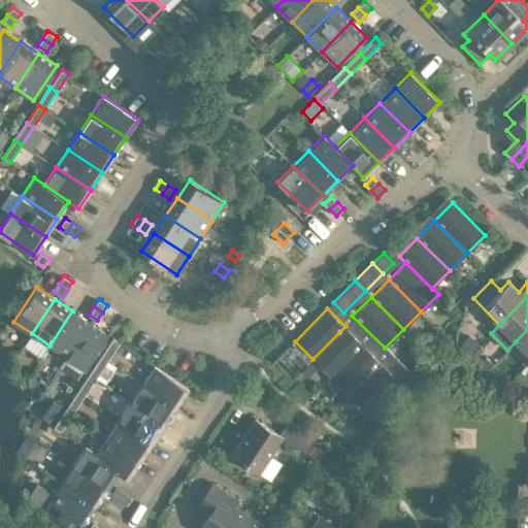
[(67,357),(90,322),(72,310),(50,345),(67,357)]
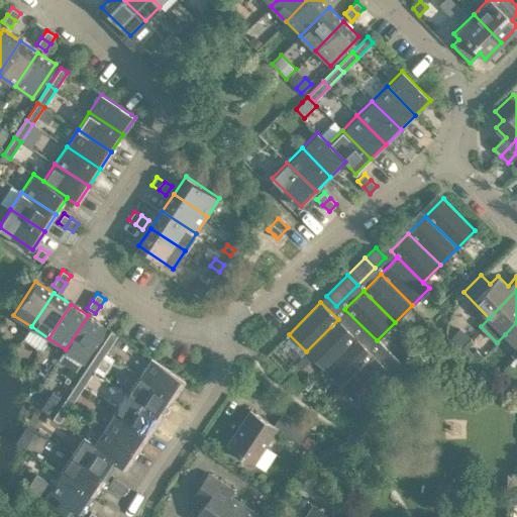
[(83,362),(106,327),(88,315),(66,349),(83,362)]
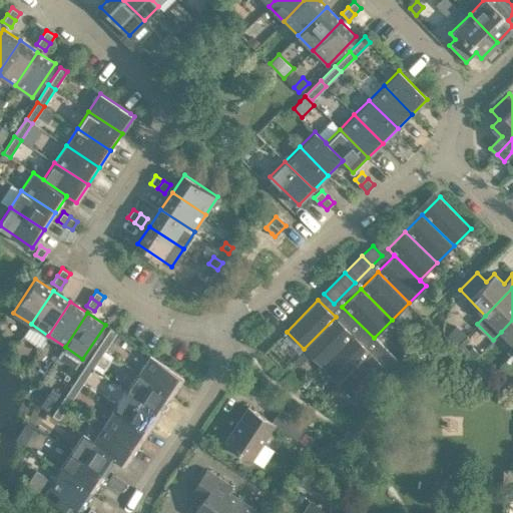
[(336,317),(304,349),(321,366),(353,335),(336,317)]
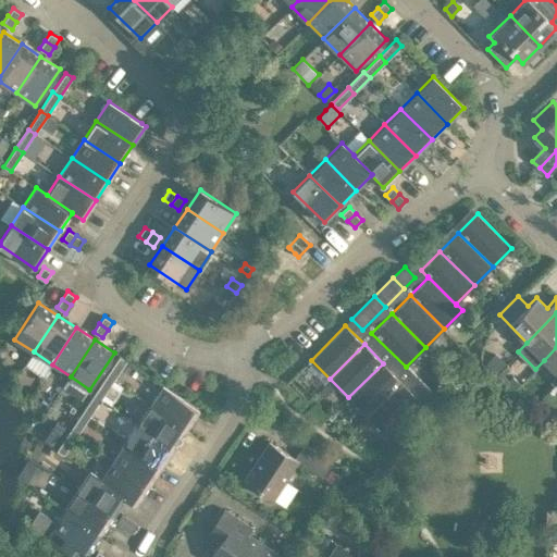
[(556,347),(544,360),(556,372),(556,347)]
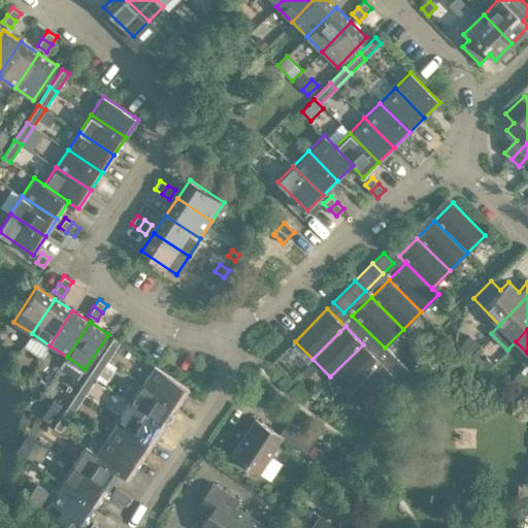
[(480,343),(470,334),(460,344),(470,354),(480,343)]
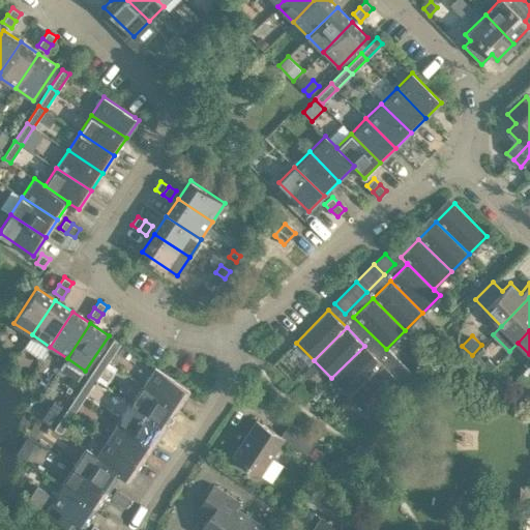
[(120,344),(114,339),(101,357),(108,362),(120,344)]
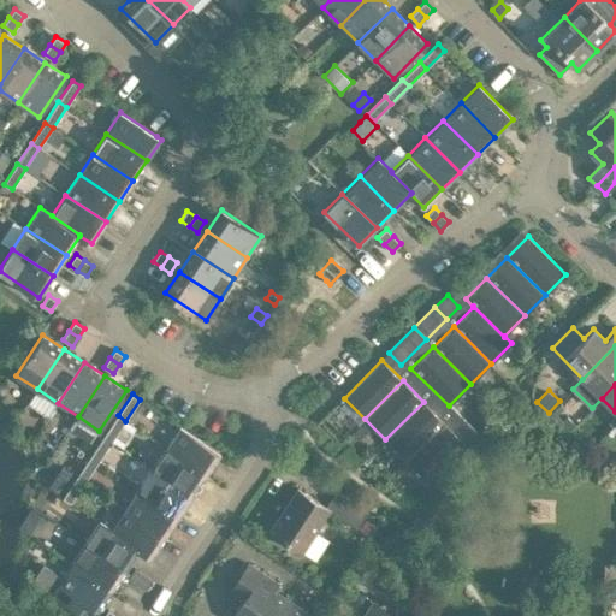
[(424,402),(385,439),(406,460),(444,422),(424,402)]
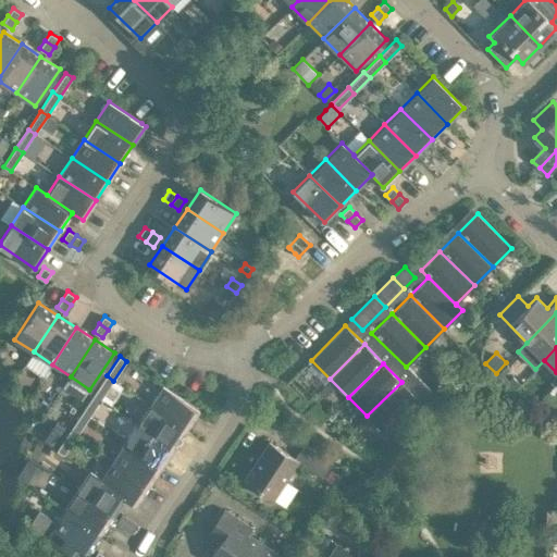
[(512,375),(508,380),(503,375),(508,370),(505,368),(497,375),(514,390),(520,383),(512,375)]
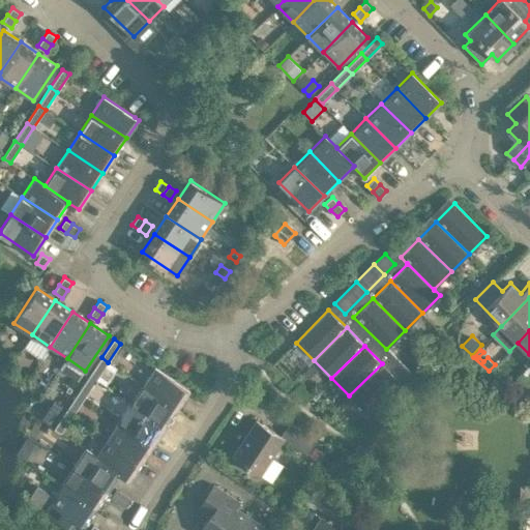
[(89,375),(96,380),(108,362),(101,357),(89,375)]
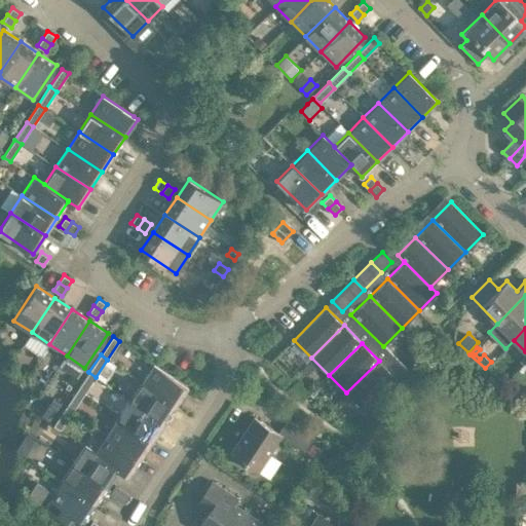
[(365,411),(367,409),(397,378),(379,361),(346,392),(365,411)]
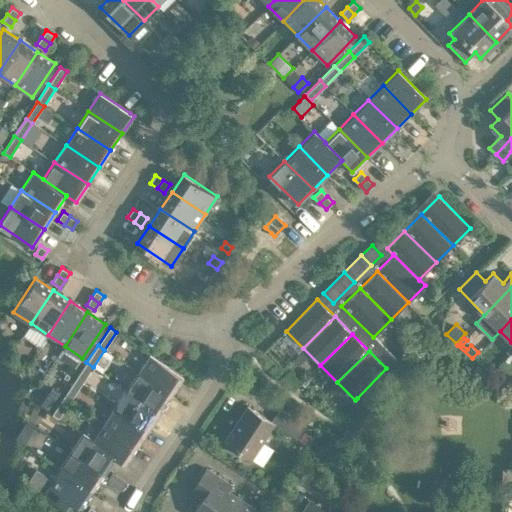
[(183,376),(150,354),(138,372),(172,394),(183,376)]
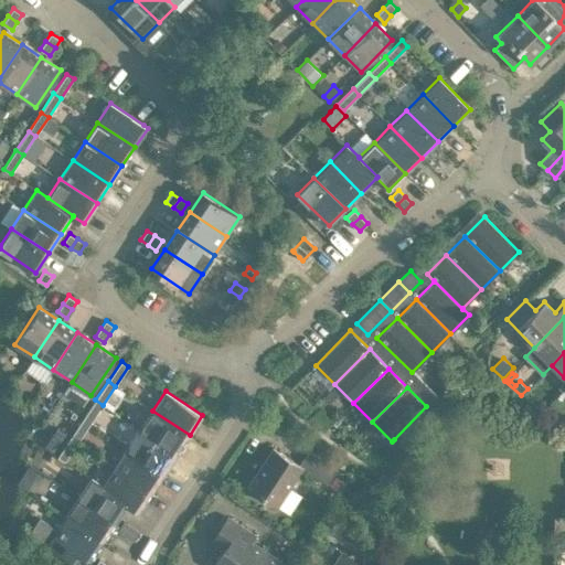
[(83,418),(91,424),(103,405),(95,400),(83,418)]
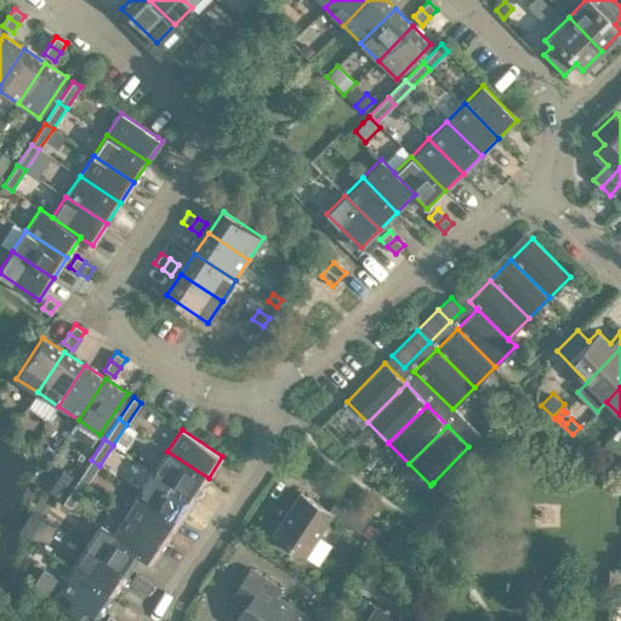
[(209,478),(167,451),(154,472),(194,499),(209,478)]
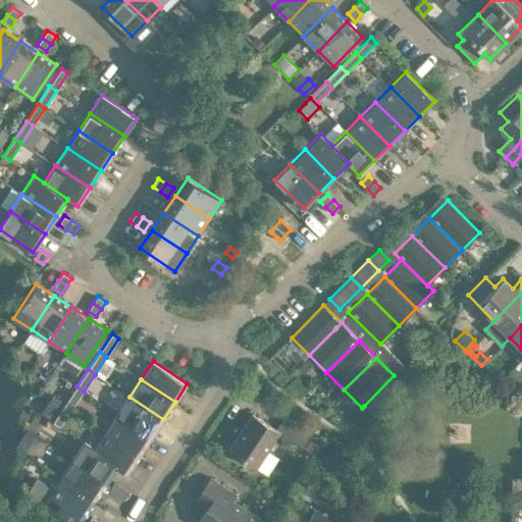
[(84,392),(76,386),(65,404),(71,409),(84,392)]
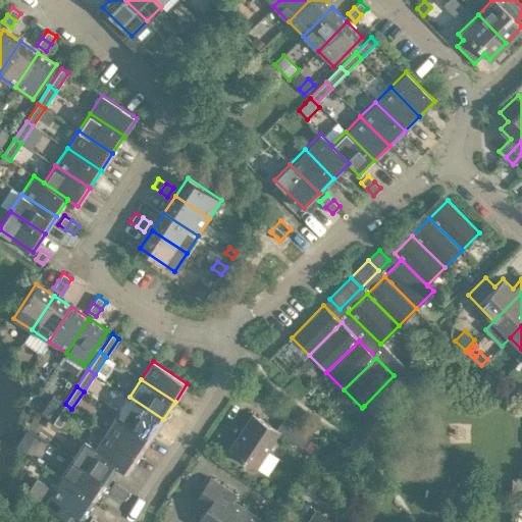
[(53,394),(41,412),(49,417),(61,400),(53,394)]
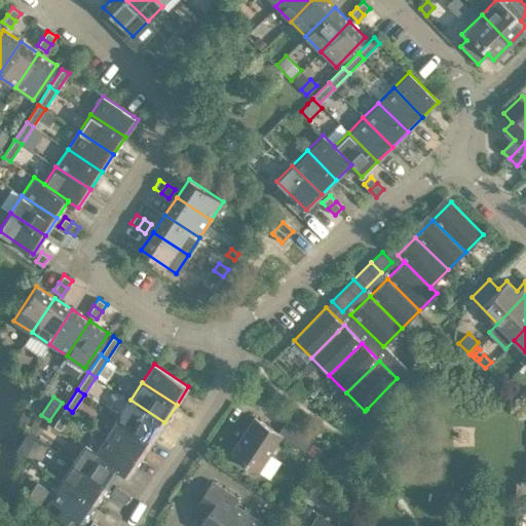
[(164,422),(130,400),(118,417),(153,440),(164,422)]
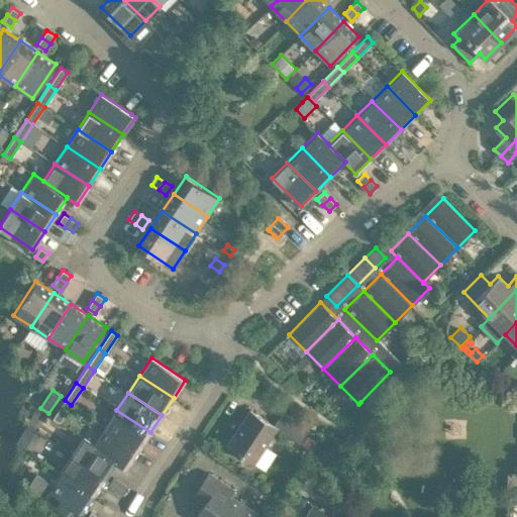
[(53,418),(60,422),(71,405),(65,400),(53,418)]
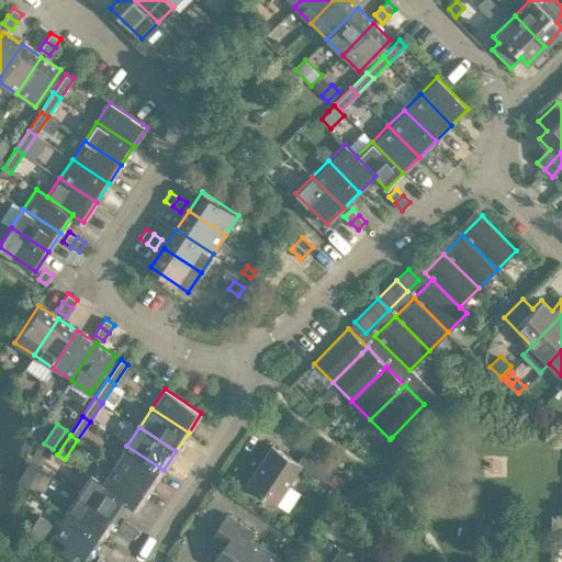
[(336,467),(307,447),(298,461),(272,445),(246,484),(274,504),(301,464),(327,481),(336,467)]
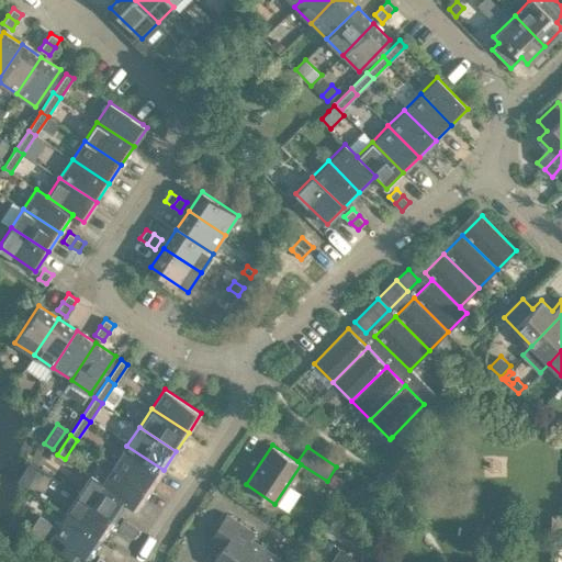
[(114,464),(152,489),(164,470),(126,446),(114,464)]
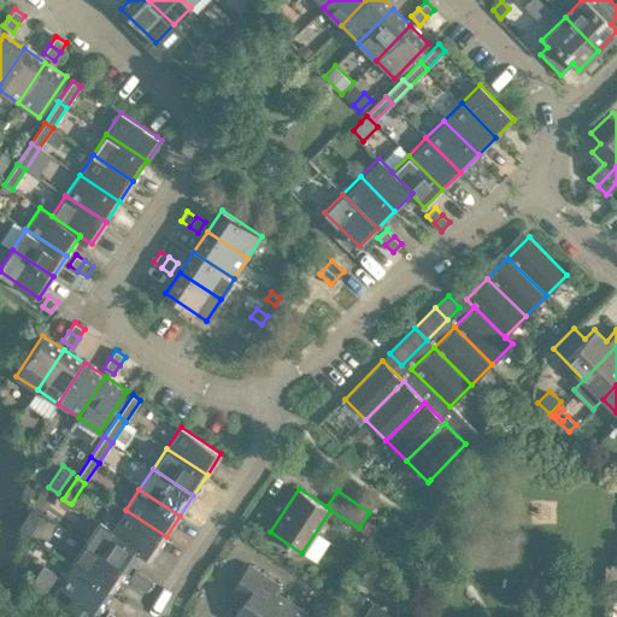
[(140,550),(152,558),(166,536),(125,510),(112,529),(112,530),(140,550)]
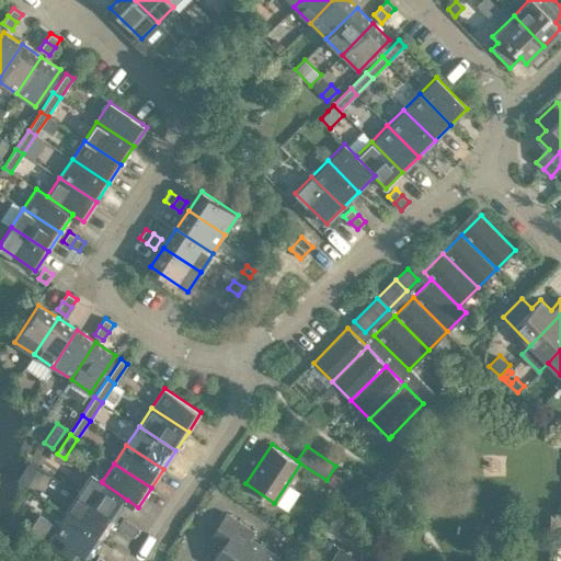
[(102,481),(91,474),(78,494),(115,518),(127,500),(102,482),(102,481)]
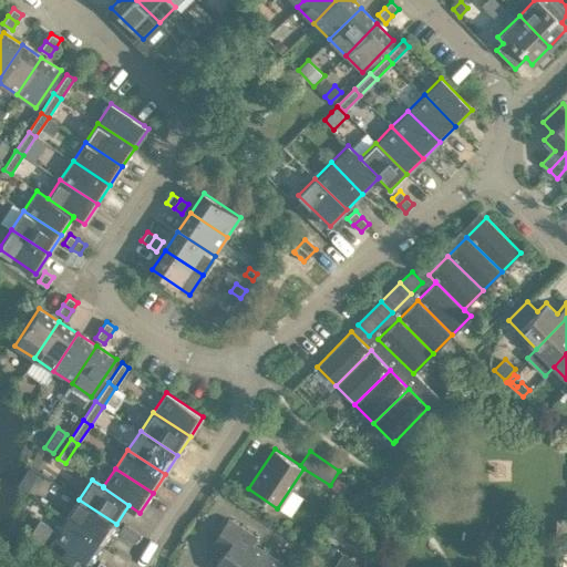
[(116,524),(79,500),(66,518),(104,543),(116,524)]
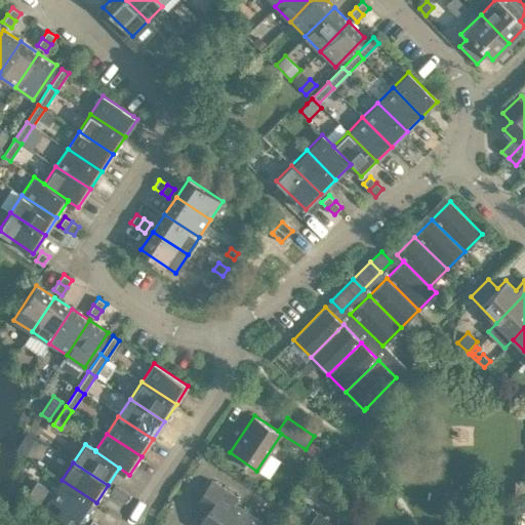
[(75,515),(84,521),(96,502),(62,480),(53,492),(37,481),(28,494),(70,522),(75,515)]
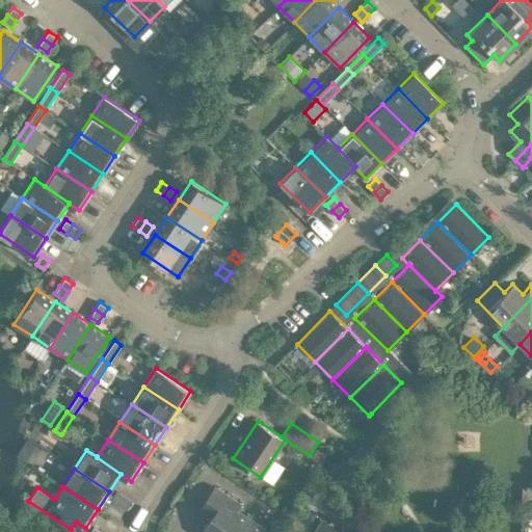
[(264,531),(266,530),(236,510),(240,504),(215,486),(198,511),(211,520),(202,531),(264,531)]
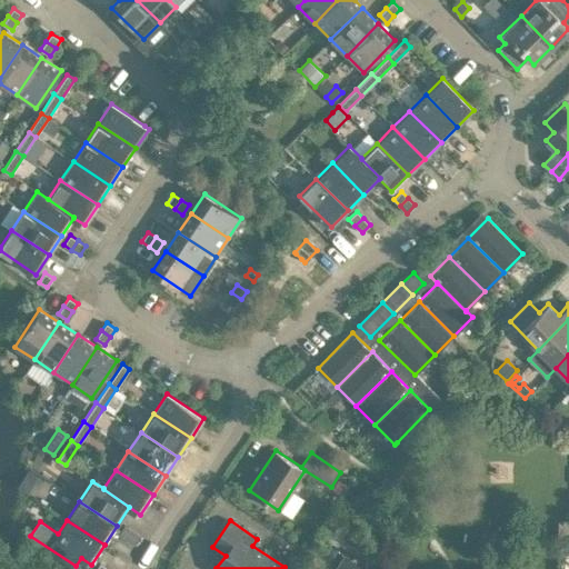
[(125,525),(119,533),(127,539),(133,530),(125,525)]
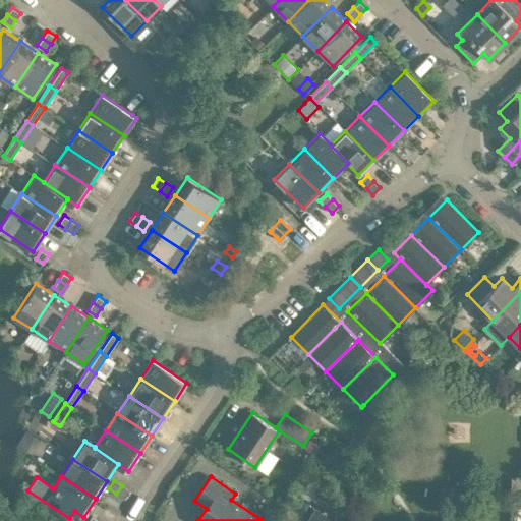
[(123,499),(129,490),(122,485),(116,494),(123,499)]
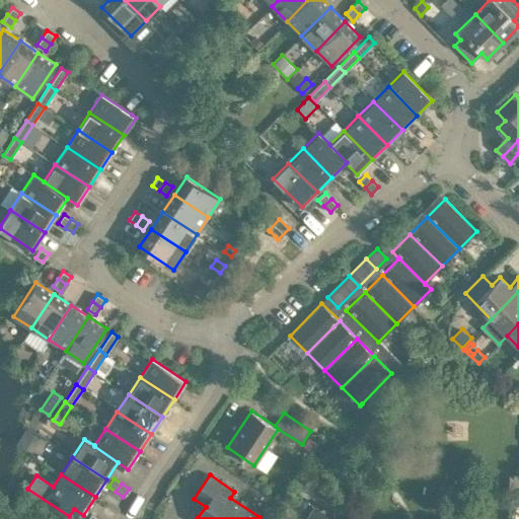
[(272,506),(265,502),(260,511),(267,515),(272,506)]
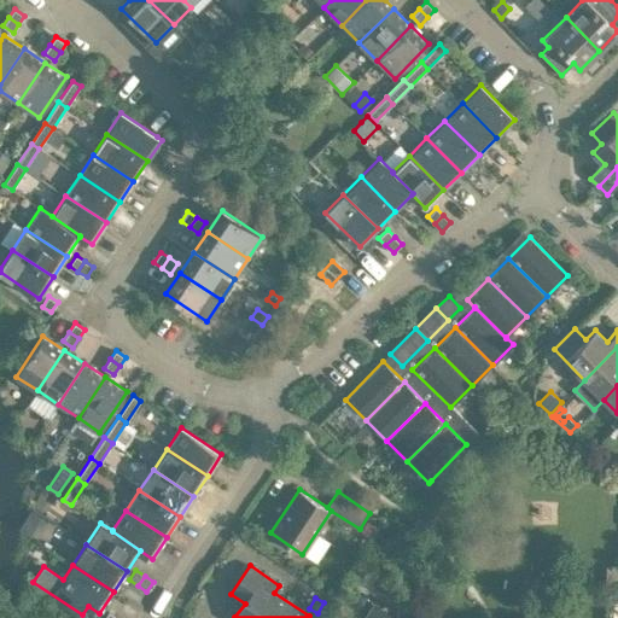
[(366,617),(394,617),(375,606),(366,617)]
